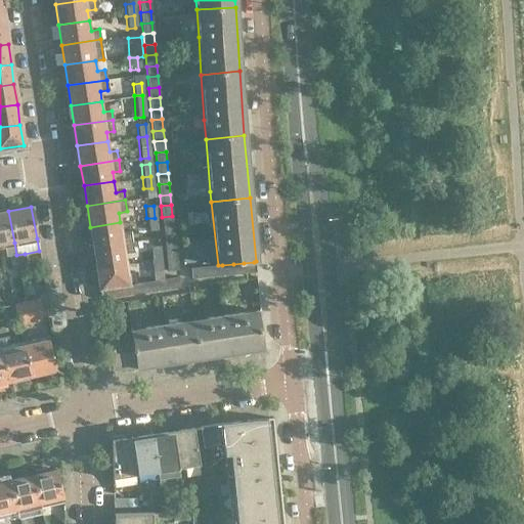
[(8,211),(0,212),(0,246),(3,245),(5,257),(9,256),(11,266),(19,265),(16,255),(14,243),(8,211)]
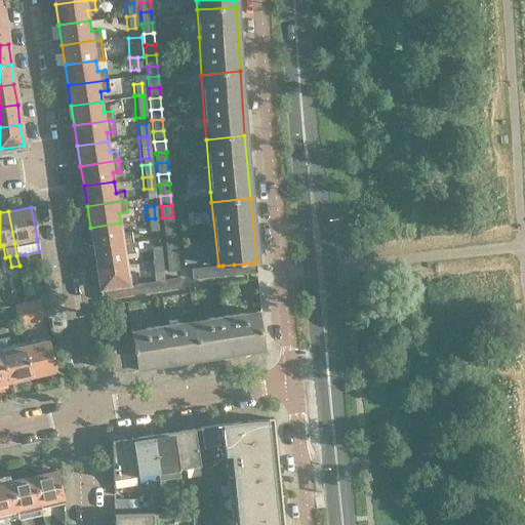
[(162,217),(163,228),(173,227),(172,216),(162,217)]
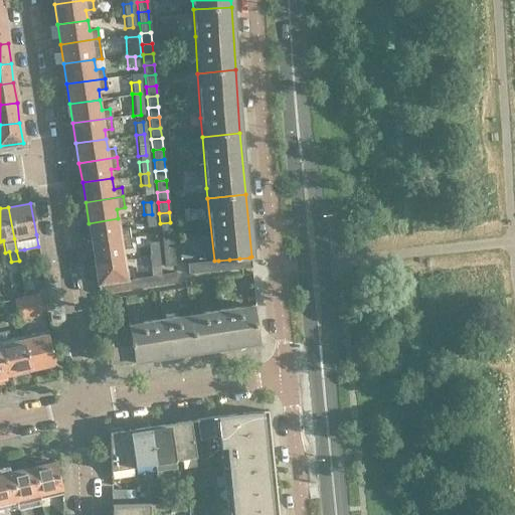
[(152,214),(144,214),(145,226),(153,226),(152,214)]
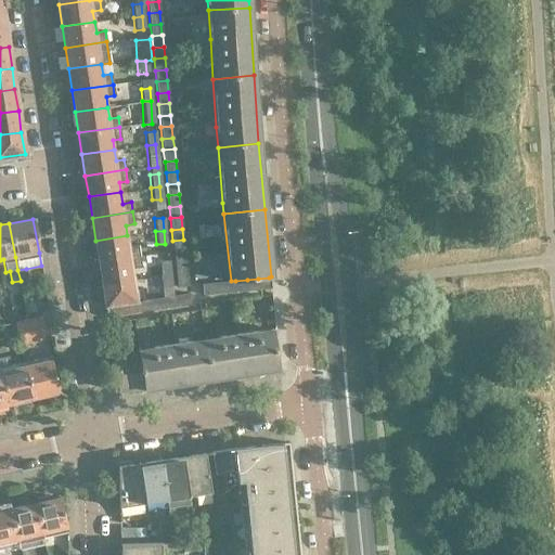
[(127,235),(95,241),(99,261),(139,255),(138,245),(129,246),(127,235)]
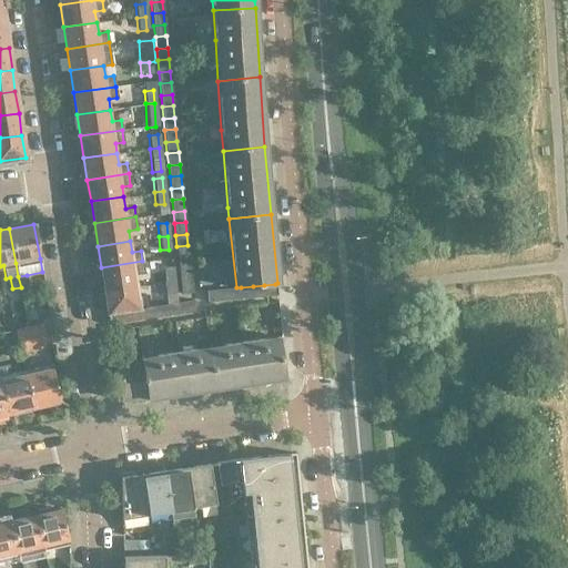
[(176,246),(178,259),(189,257),(188,245),(176,246)]
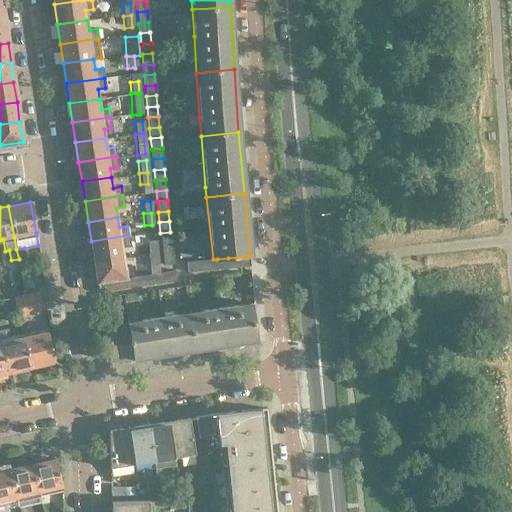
[(160,233),(161,243),(171,242),(170,232),(160,233)]
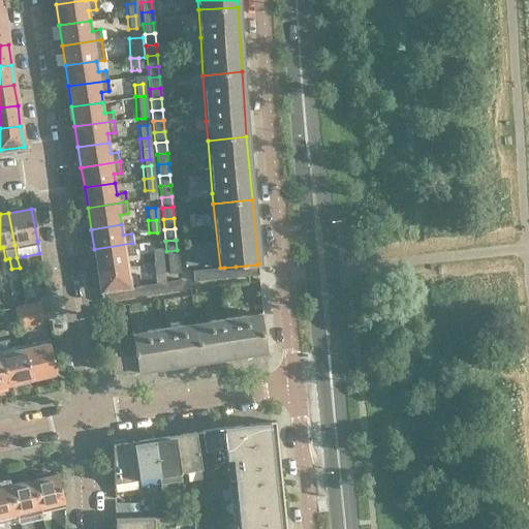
[(132,243),(94,249),(97,270),(127,265),(126,255),(134,254),(132,243)]
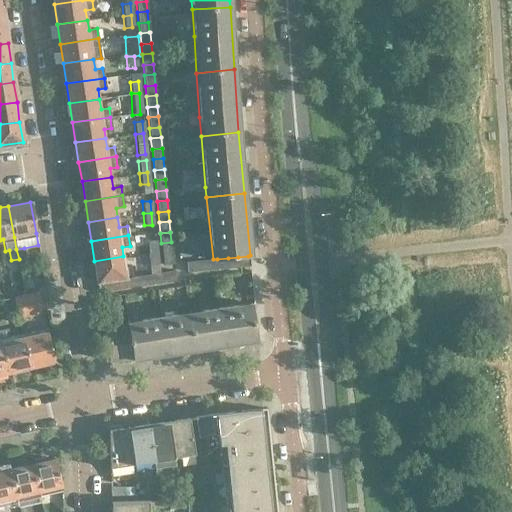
[(156,240),(148,241),(149,253),(157,252),(156,240)]
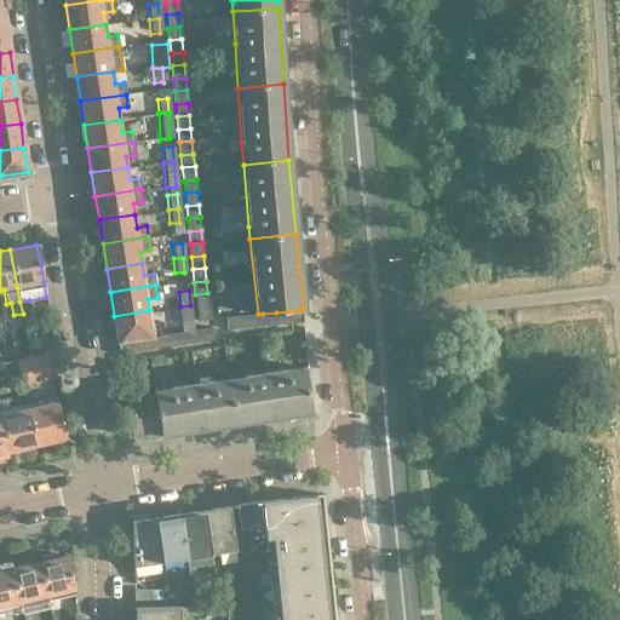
[(196,308),(210,306),(207,293),(195,294),(196,308)]
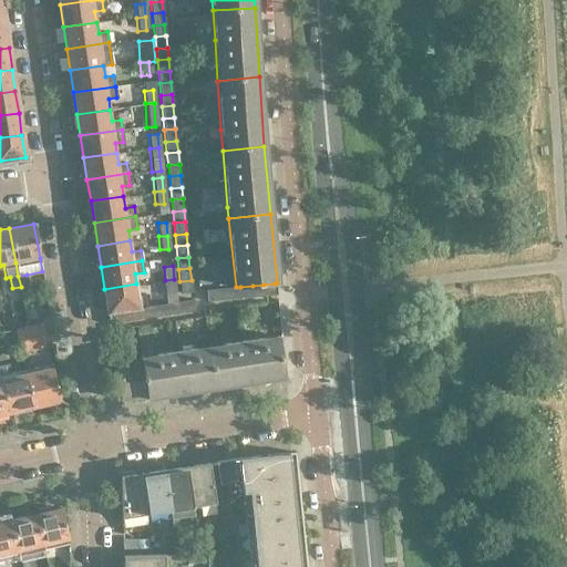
[(27,275),(18,276),(21,287),(29,286),(27,275)]
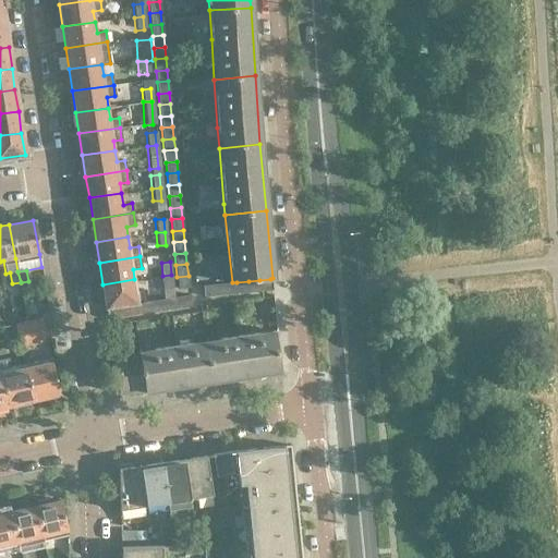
[(171,275),(162,276),(164,299),(169,298),(172,298),(171,275)]
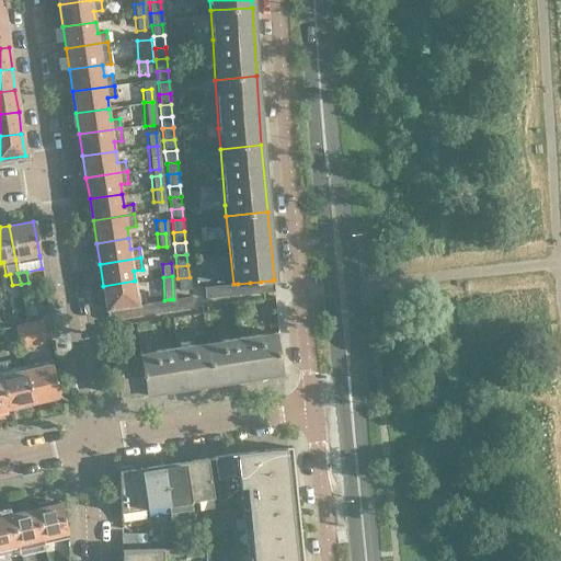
[(178,278),(180,289),(191,288),(190,277),(178,278)]
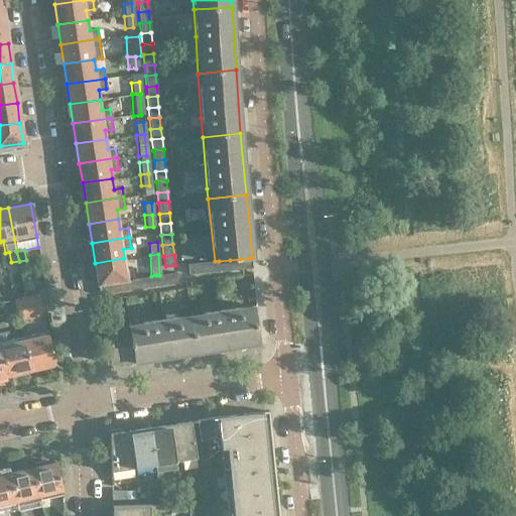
[(124,258),(95,263),(97,280),(98,283),(99,286),(108,285),(118,283),(127,282),(128,281),(128,280),(136,278),(134,268),(126,269),(124,258)]
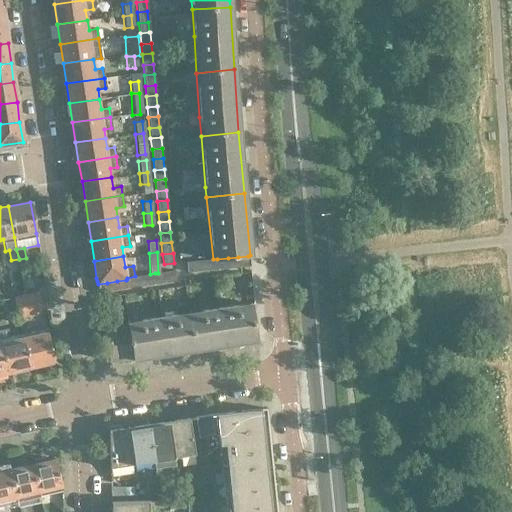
[(248,256),(238,257),(239,266),(250,265),(248,256)]
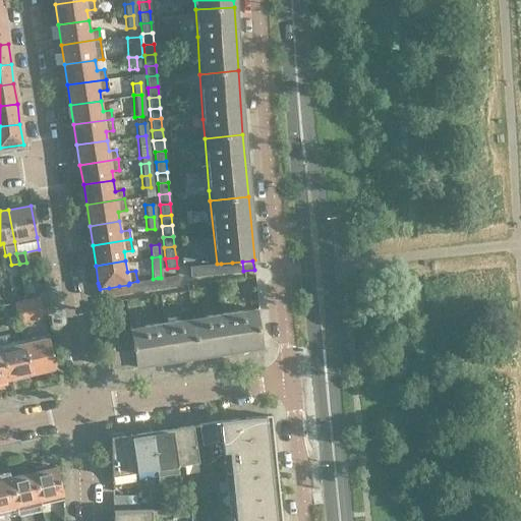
[(242,262),(232,263),(233,272),(243,271),(242,262)]
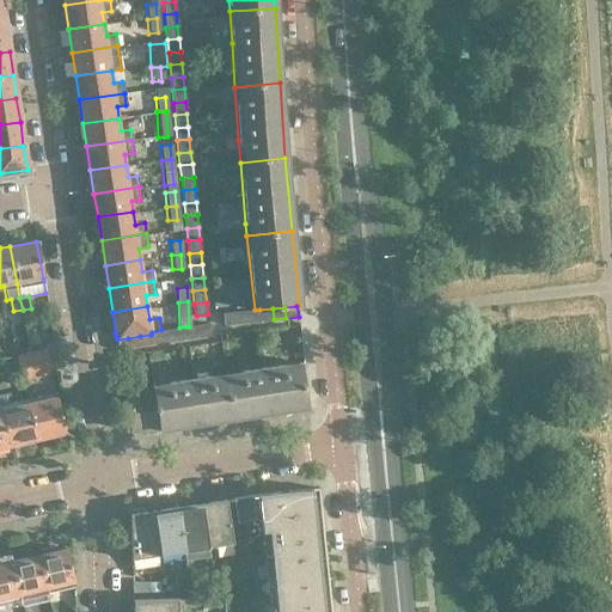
[(273,308),(259,310),(261,322),(274,319),(273,308)]
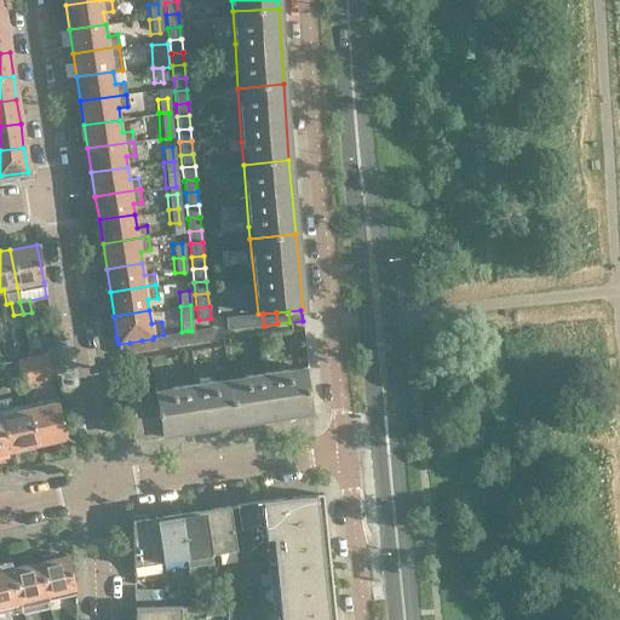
[(263,314),(258,314),(251,315),(252,327),(264,326),(263,314)]
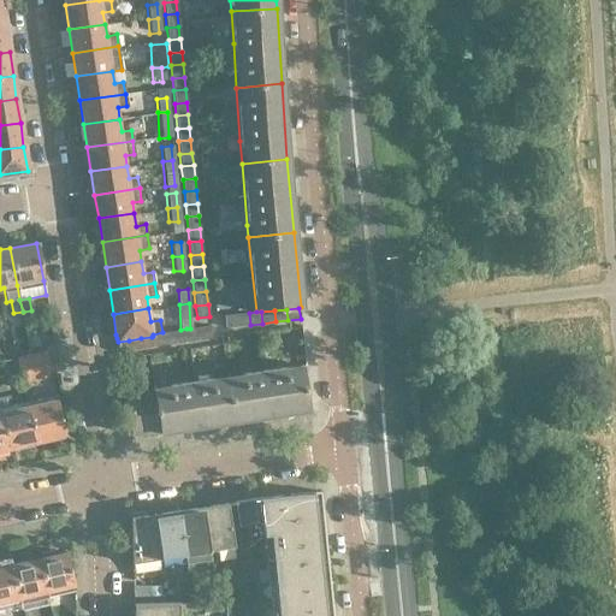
[(249,313),(237,314),(238,326),(250,325),(249,313)]
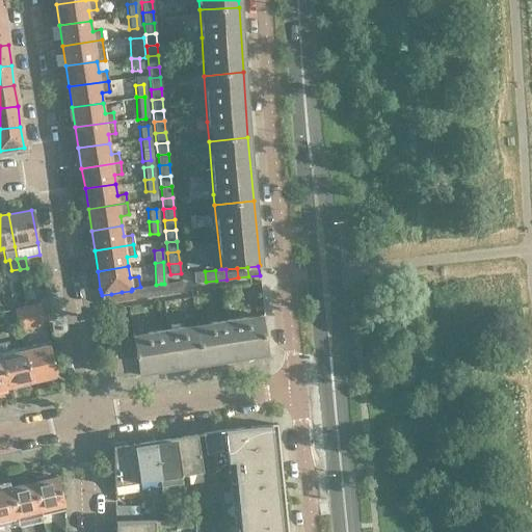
[(193,272),(194,283),(206,282),(205,271),(193,272)]
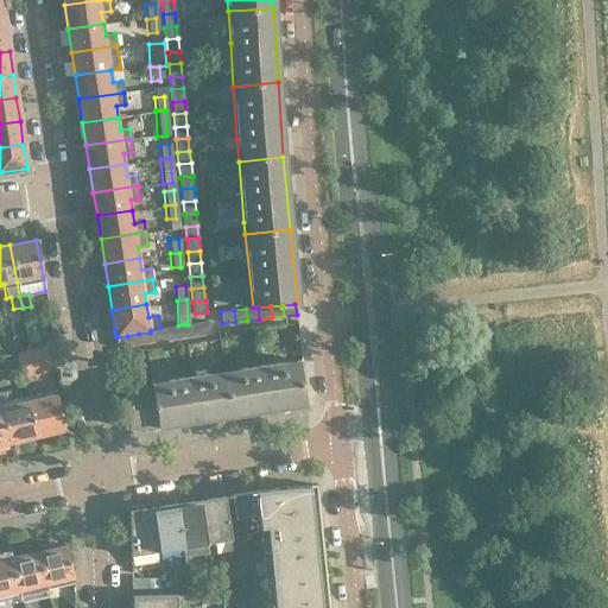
[(208,321),(196,323),(198,335),(209,334),(208,321)]
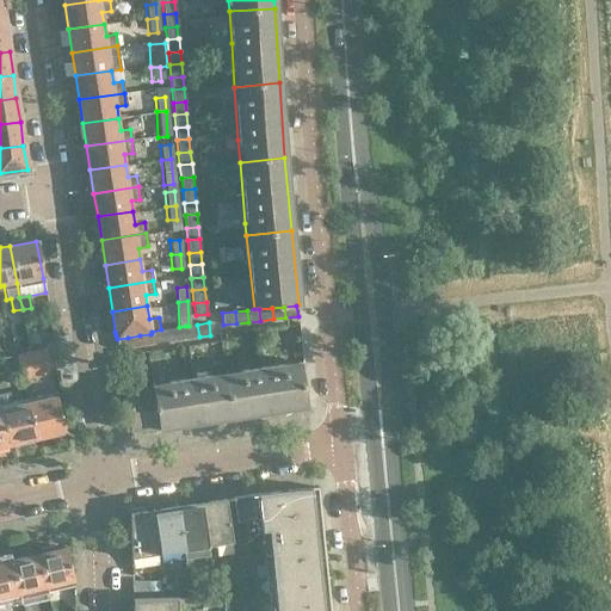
[(197,325),(189,326),(185,326),(187,339),(199,337),(197,325)]
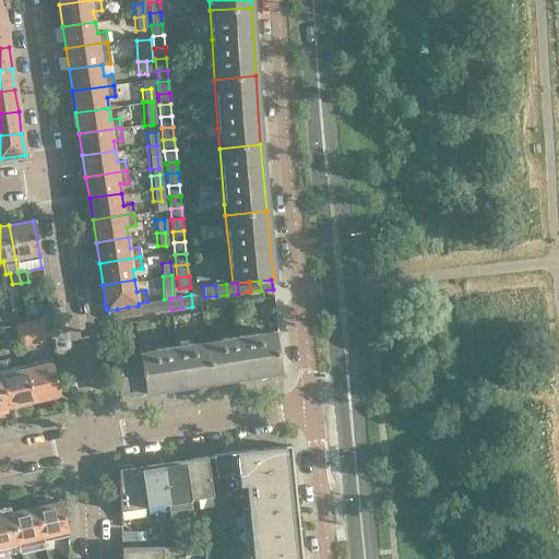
[(169,298),(164,299),(158,300),(161,311),(171,310),(169,298)]
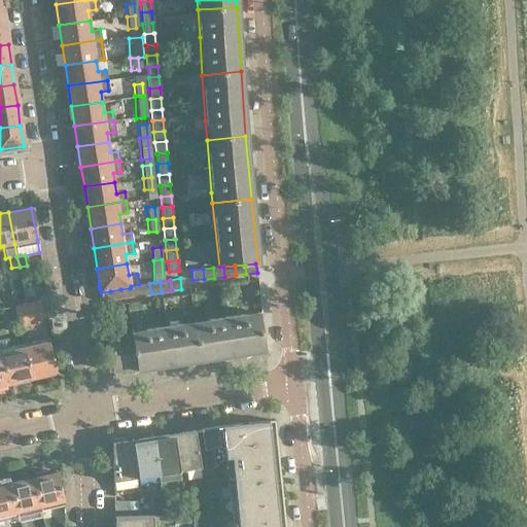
[(149,283),(140,284),(141,295),(151,293),(149,283)]
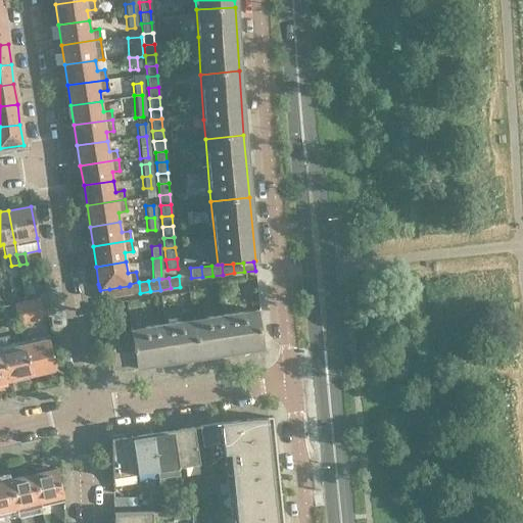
[(130,285),(129,286),(131,294),(140,293),(139,282),(138,282),(130,284),(130,285)]
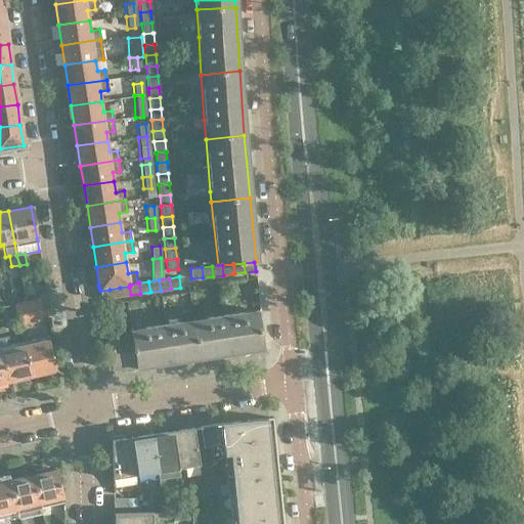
[(27,289),(29,297),(41,294),(39,286),(27,289)]
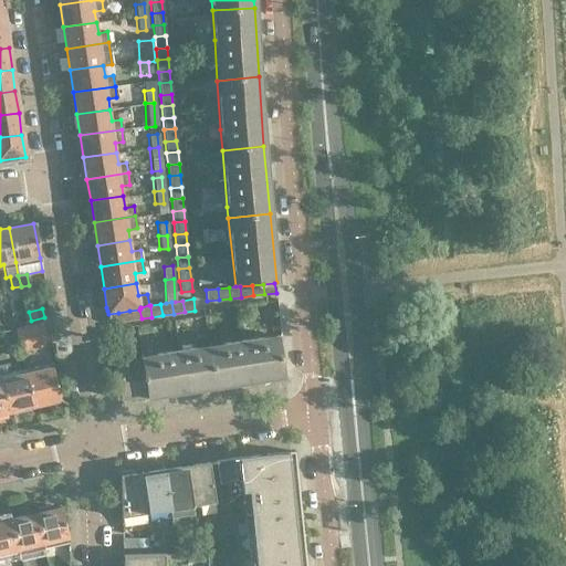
[(139,310),(129,311),(130,321),(142,318),(139,310)]
